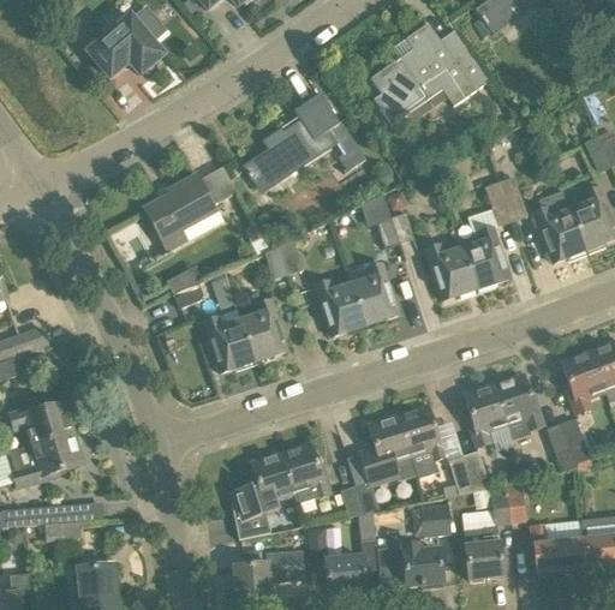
[(183,3),(191,13),(198,7),(192,0),(185,0),(183,3)]
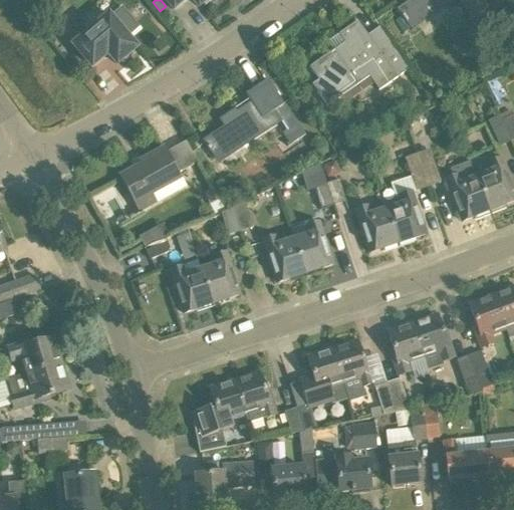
[(460,0),(472,16),(489,4),(486,0),(406,0),(398,6),(403,13),(396,18),(404,30),(411,25),(412,28),(441,7),(440,5),(447,0),(460,0)]
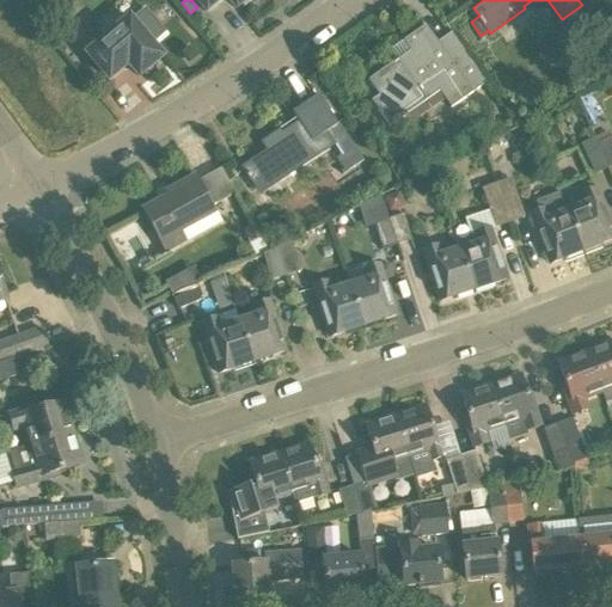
[(142,30),(145,28),(134,14),(132,17),(129,14),(87,50),(109,75),(128,60),(139,73),(145,68),(147,71),(159,61),(157,57),(161,53),(142,30)]
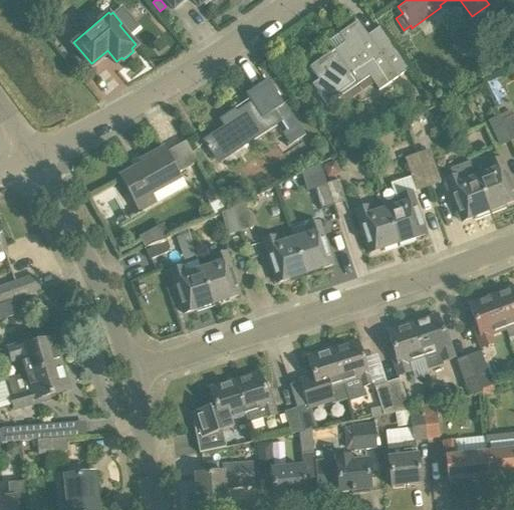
[(380,24),(368,32),(357,18),(339,31),(346,41),(335,49),(333,46),(329,48),(330,49),(310,64),(319,76),(312,81),(327,102),(369,73),(378,87),(410,66),(380,24)]
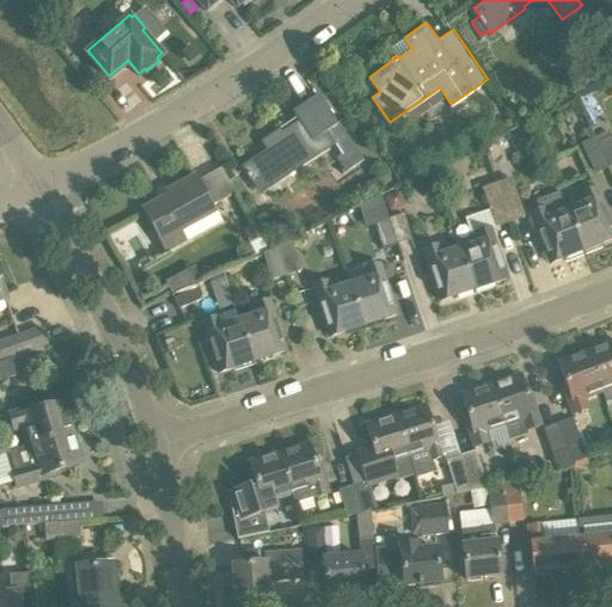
[(340,121),(338,121),(319,92),(293,109),(303,123),(286,134),(280,126),(263,138),(269,146),(242,164),(254,182),(298,153),(305,163),(337,141),(344,151),(338,154),(347,169),(363,158),(340,121)]
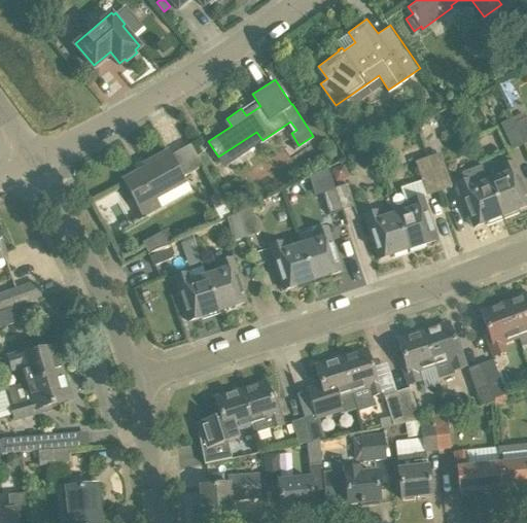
[(526,114),(516,120),(525,142),(526,140),(526,114)]
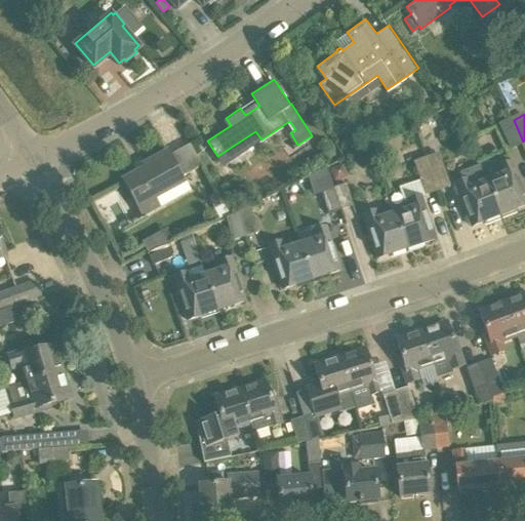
[(523,142),(514,120),(511,115),(499,121),(501,126),(512,147),(523,142)]
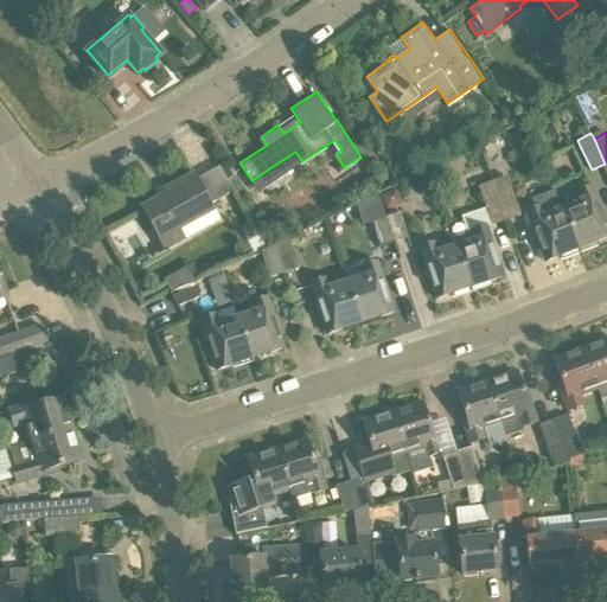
[(413,160),(397,157),(394,170),(410,172),(413,160)]
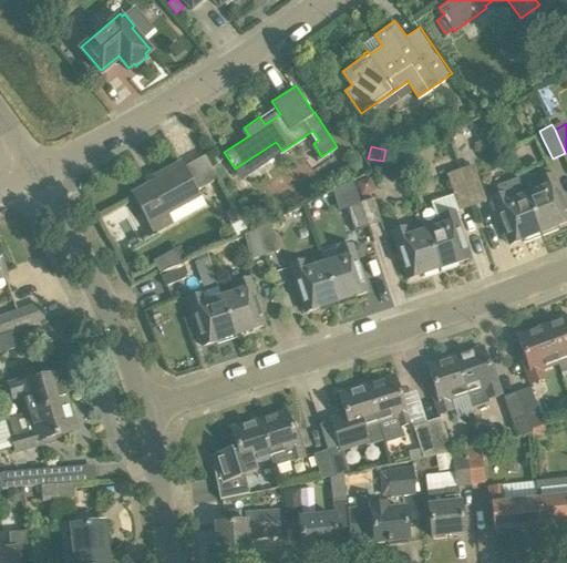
[(199,194),(181,160),(155,174),(157,178),(134,192),(156,229),(175,219),(169,211),(199,194)]
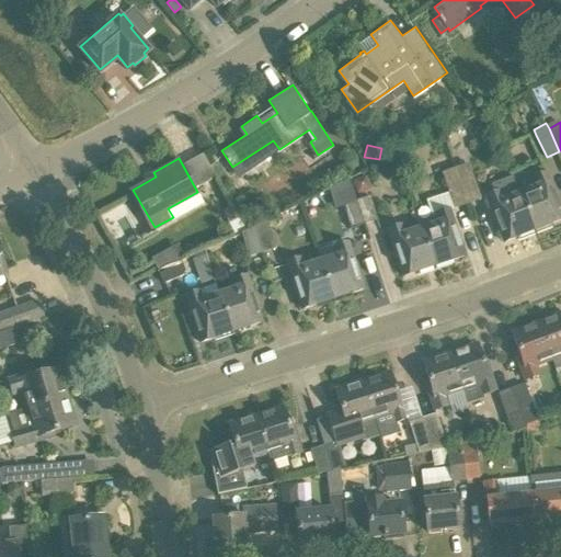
[(469,160),(456,165),(468,201),(481,196),(469,160)]
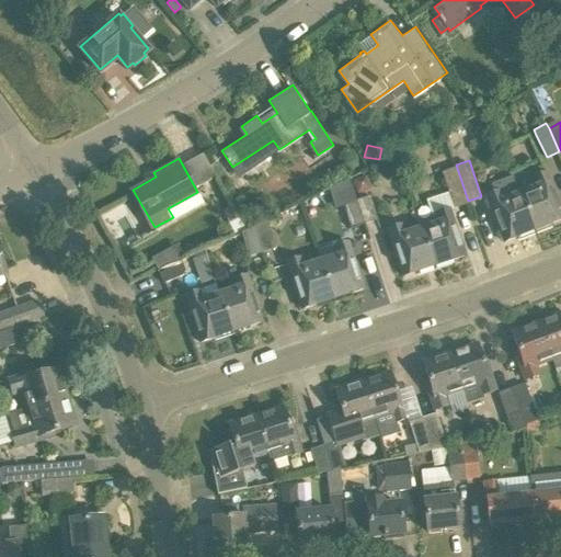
[(468,201),(456,165),(443,169),(447,184),(449,190),(454,205),(468,201)]
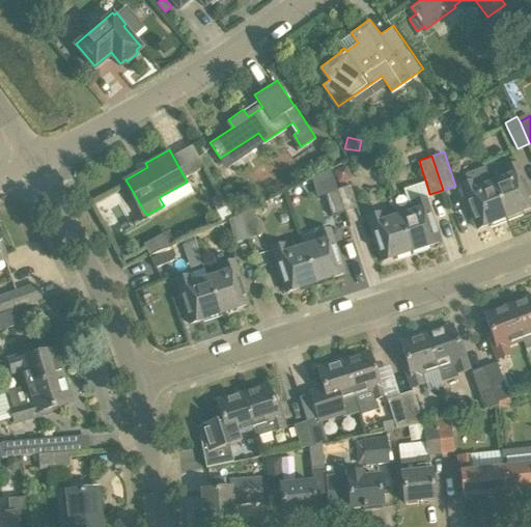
[(493,181),(506,215),(530,204),(530,195),(518,161),(505,166),(508,174),(493,181)]
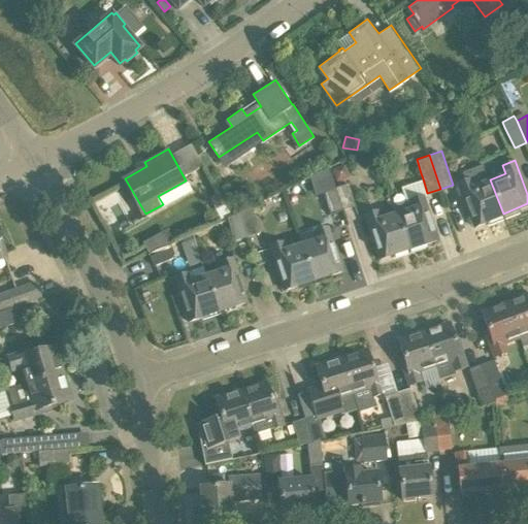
[(336,179),(350,175),(344,163),(332,167),(336,179)]
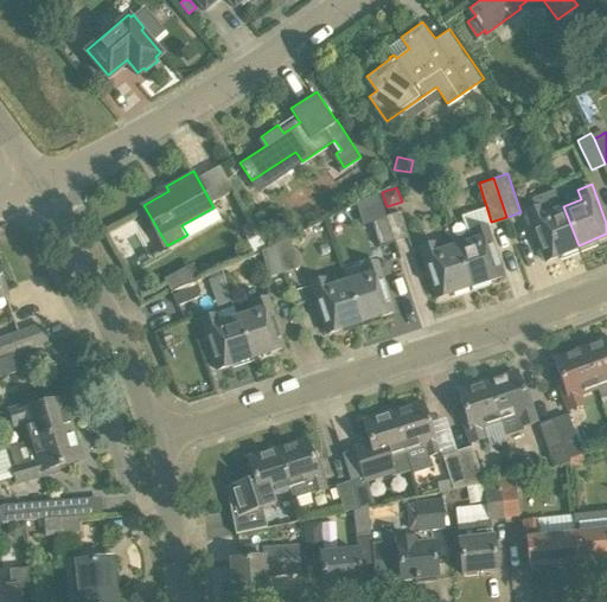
[(563,206),(556,187),(534,197),(537,205),(528,209),(547,258),(579,245),(563,206)]
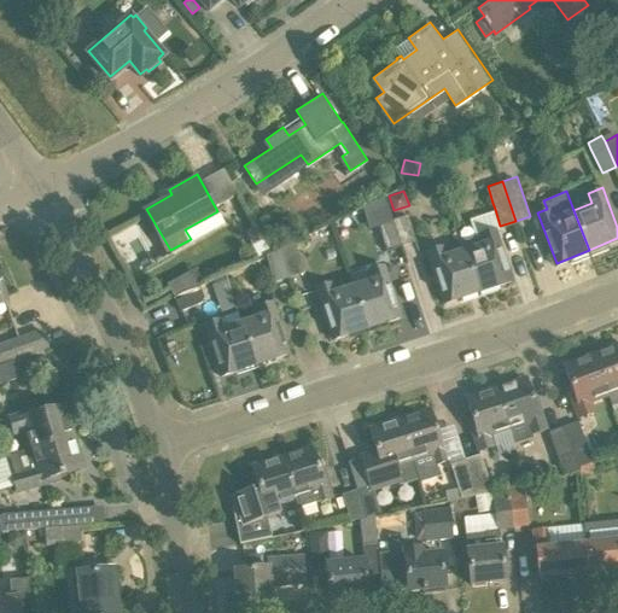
[(408,212),(392,217),(401,244),(417,239),(408,212)]
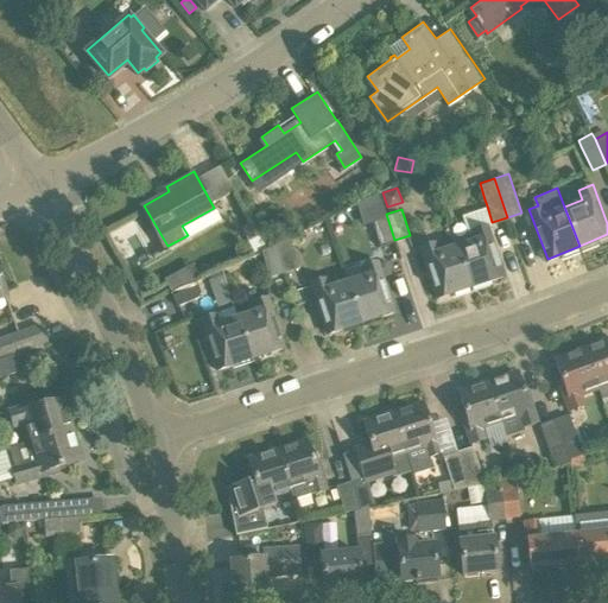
[(394,240),(386,214),(372,219),(380,245),(394,240)]
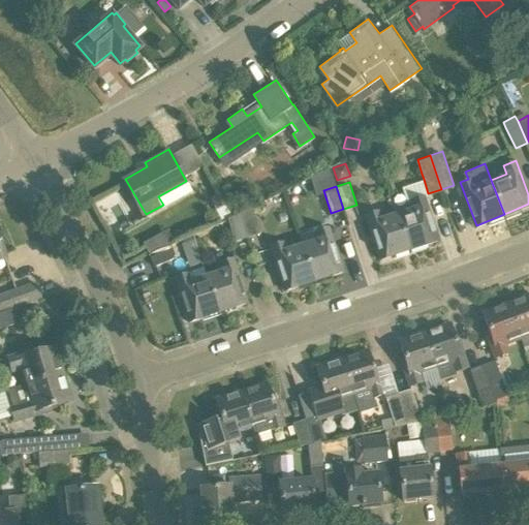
[(219,191),(210,196),(216,208),(225,203),(219,191)]
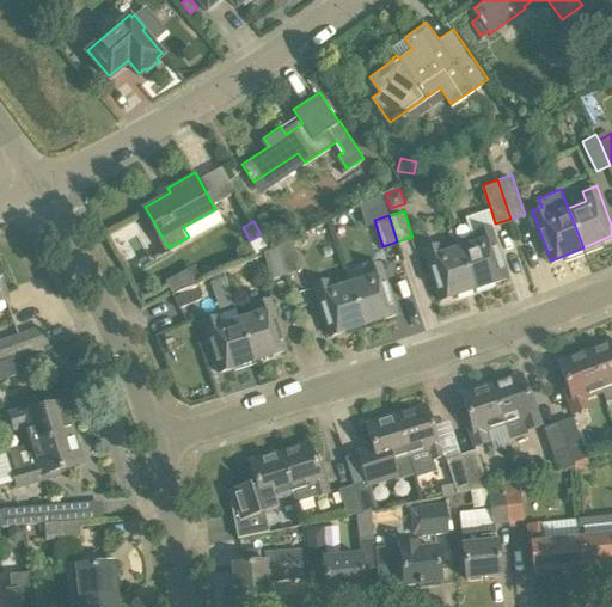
[(507,276),(490,226),(476,231),(479,240),(460,246),(473,287),(507,276)]
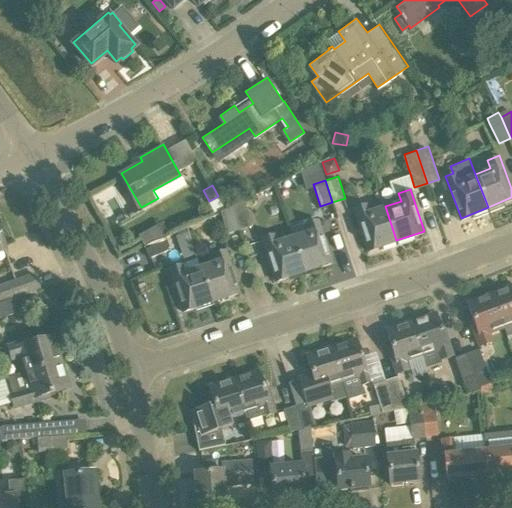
[(224,207),(218,196),(209,201),(215,211),(224,207)]
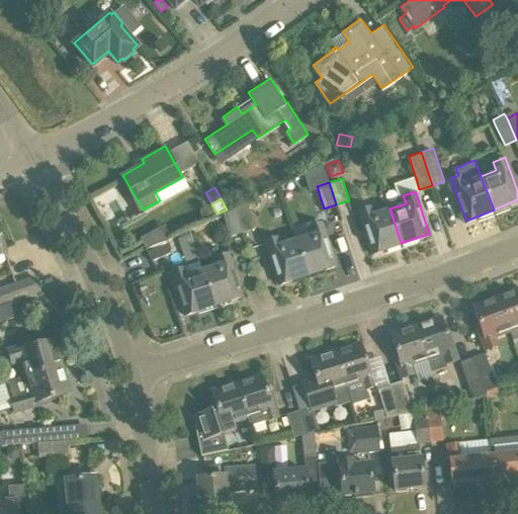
[(247,201),(235,207),(243,231),(255,227),(247,201)]
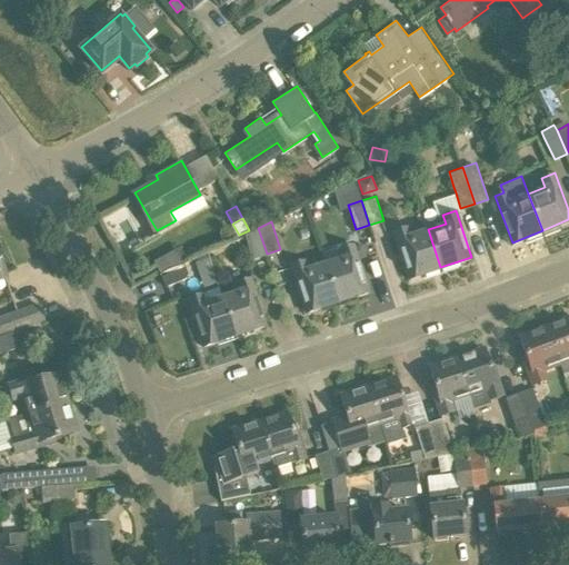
[(428,229),(410,235),(407,226),(393,229),(409,277),(440,267),(428,229)]
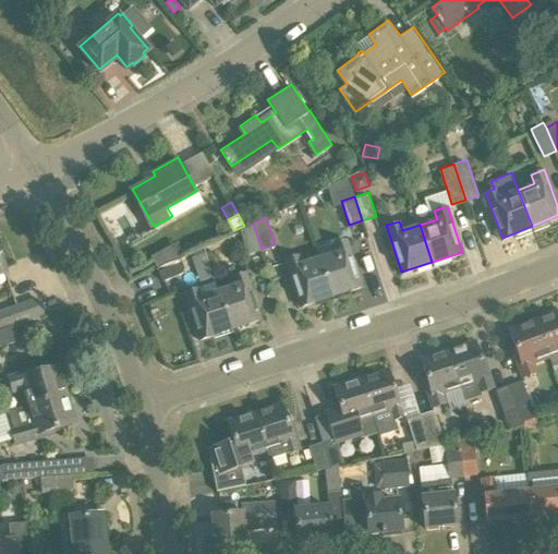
[(262,249),(253,224),(240,229),(247,253),(262,249)]
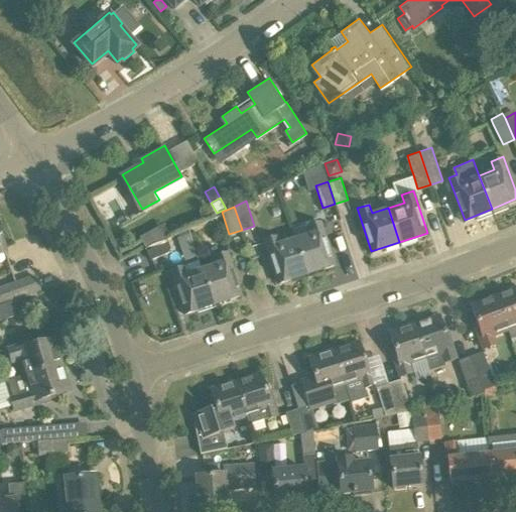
[(319,221),(309,224),(311,233),(295,238),(306,272),(335,263),(319,221)]
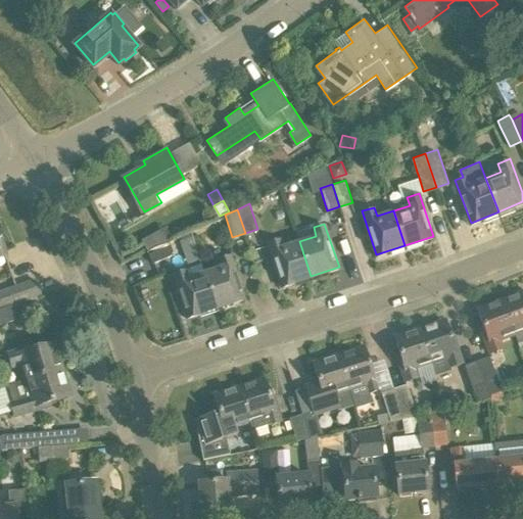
[(165,225),(142,238),(148,249),(169,240),(173,238),(165,225)]
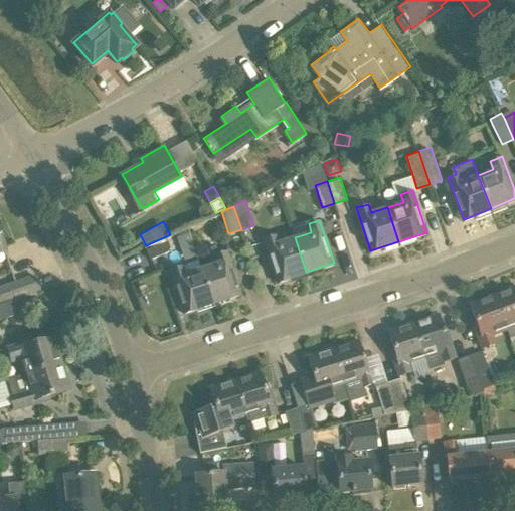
[(189,231),(177,235),(181,246),(192,242),(189,231)]
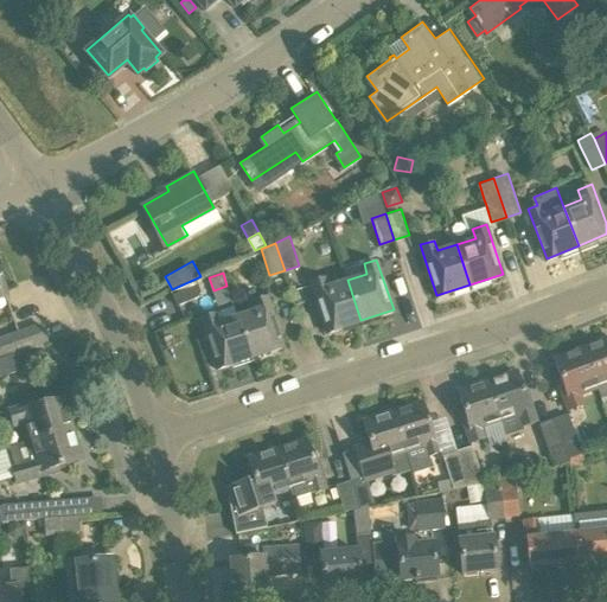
[(360,320),(347,280),(328,287),(325,276),(311,281),(327,331),(360,320)]
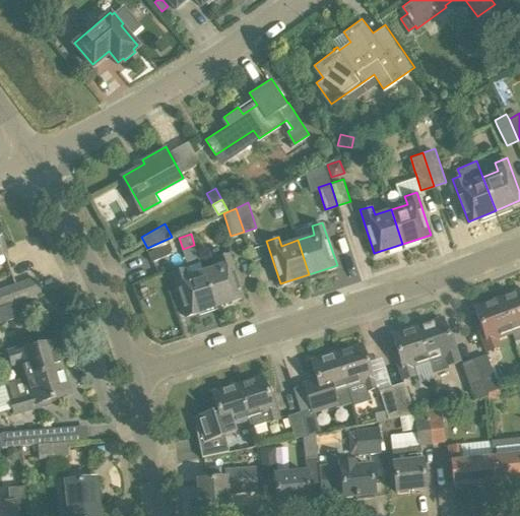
[(152,260),(174,251),(168,239),(147,248),(152,260)]
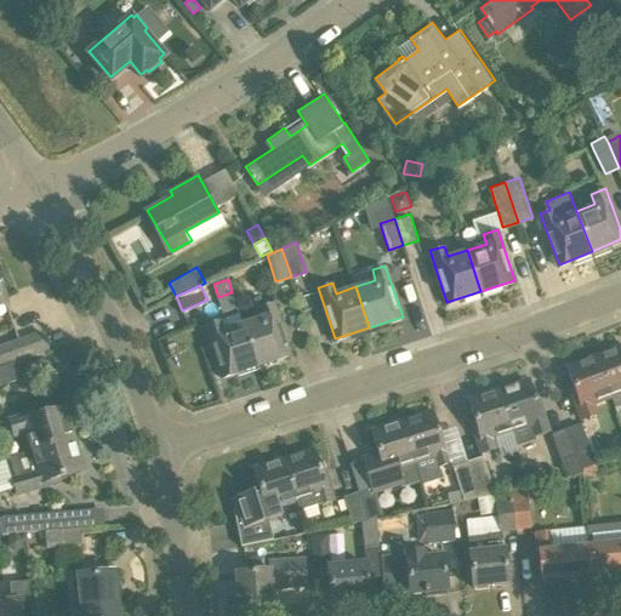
[(273,302),(260,307),(263,317),(243,323),(256,364),(290,353),(273,302)]
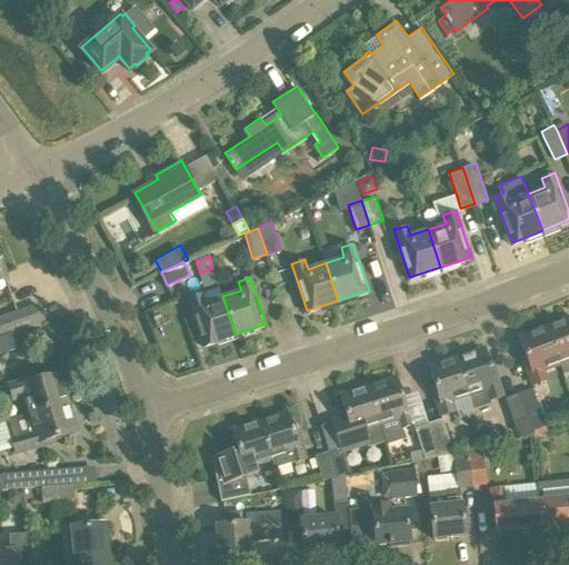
[(235,334),(222,296),(206,301),(202,293),(189,297),(205,344),(235,334)]
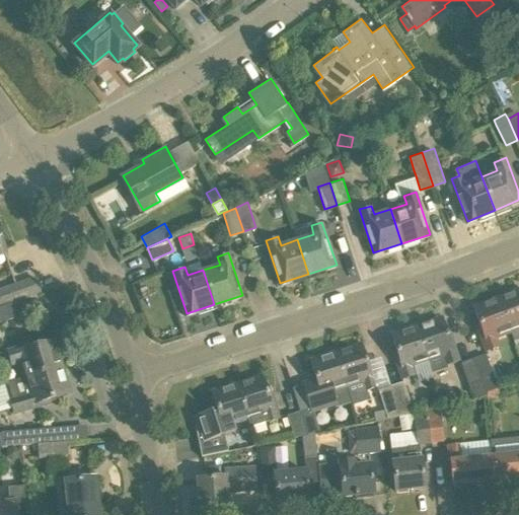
[(12,300),(21,297),(41,290),(35,275),(0,287),(0,304),(12,300)]
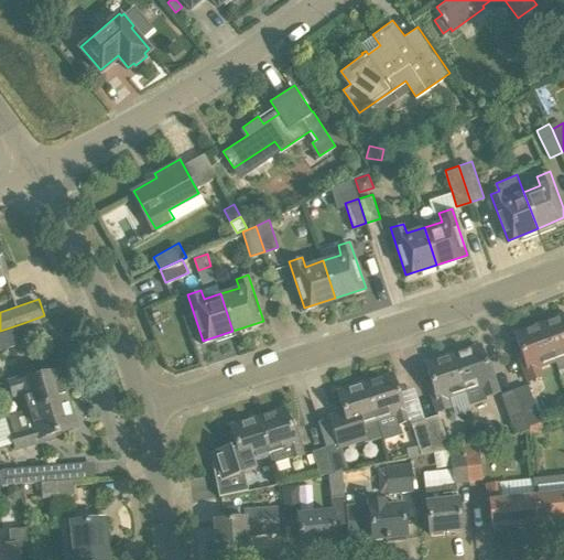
[(563,312),(541,322),(555,358),(563,354),(563,312)]
